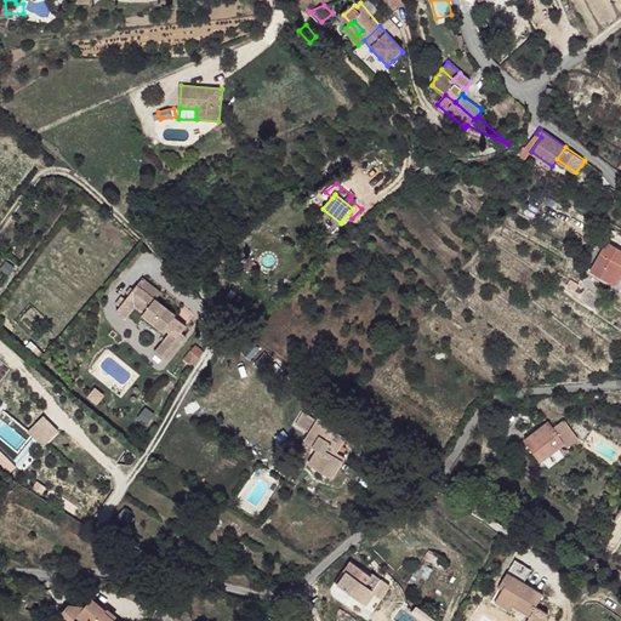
[(620,245),(608,238),(592,267),(611,278),(620,260),(620,245)]
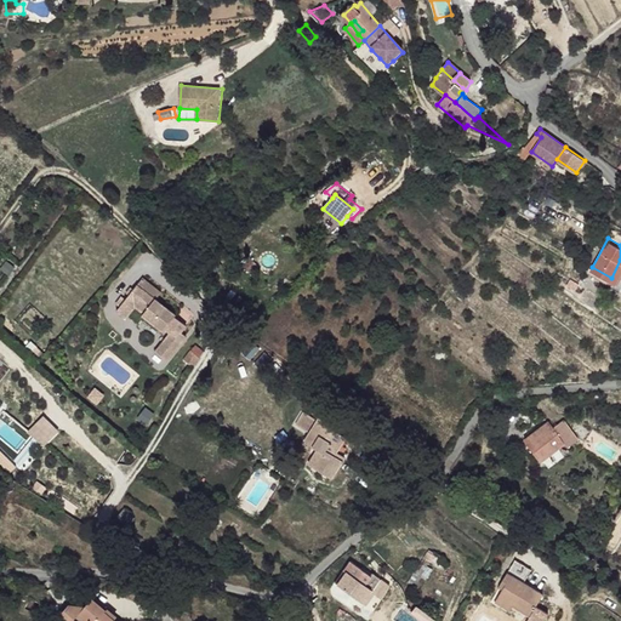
[(620,260),(611,278),(609,281),(620,288),(620,260)]
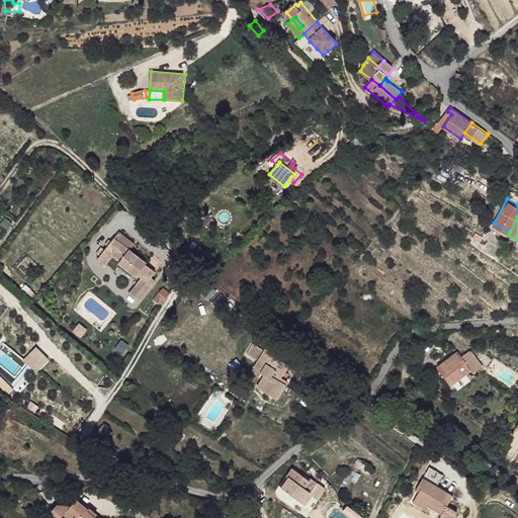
[(117,232),(112,238),(128,250),(133,244),(117,232)]
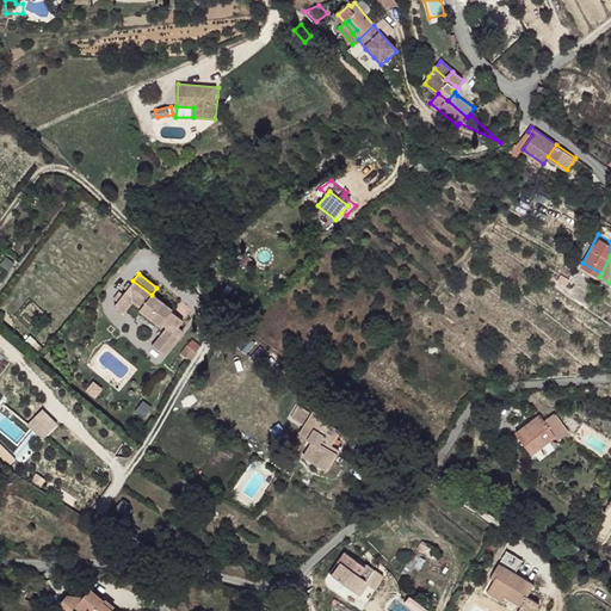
[(152,295),(133,281),(113,307),(122,314),(131,302),(140,308),(139,310),(159,326),(161,323),(166,328),(152,346),(164,355),(181,331),(177,327),(171,322),(171,315),(168,314),(171,312),(171,310),(152,295)]
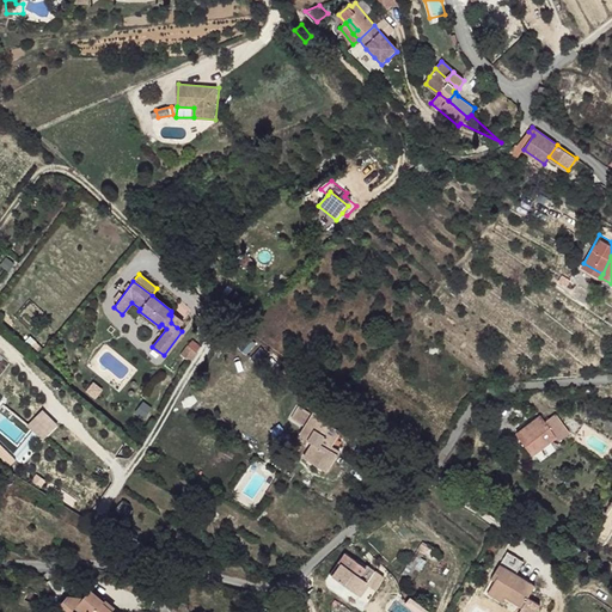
[(182,320),(171,312),(169,314),(171,316),(171,323),(177,328),(182,320)]
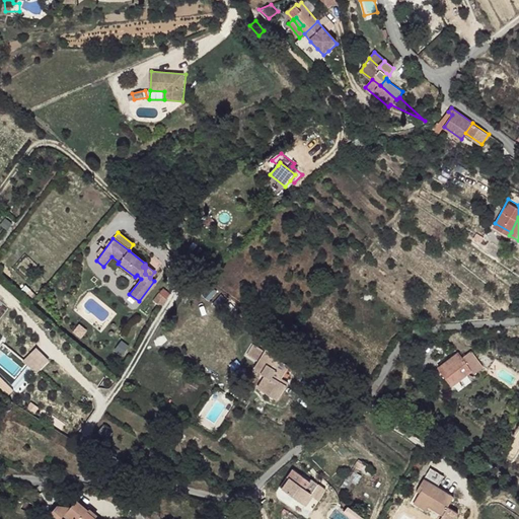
[(163,289),(154,301),(162,307),(167,300),(167,299),(170,295),(163,289)]
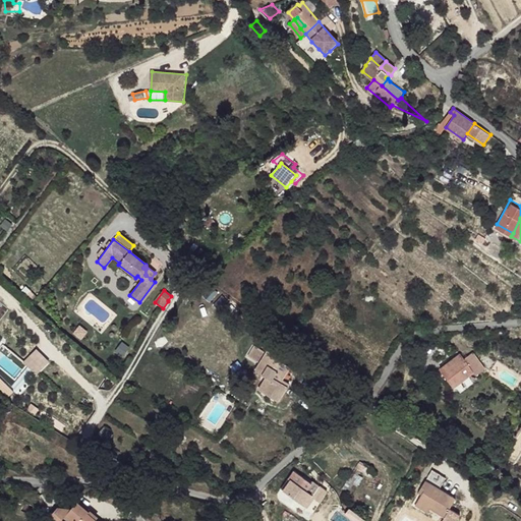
[(267,353),(254,345),(247,357),(259,365),(267,353)]
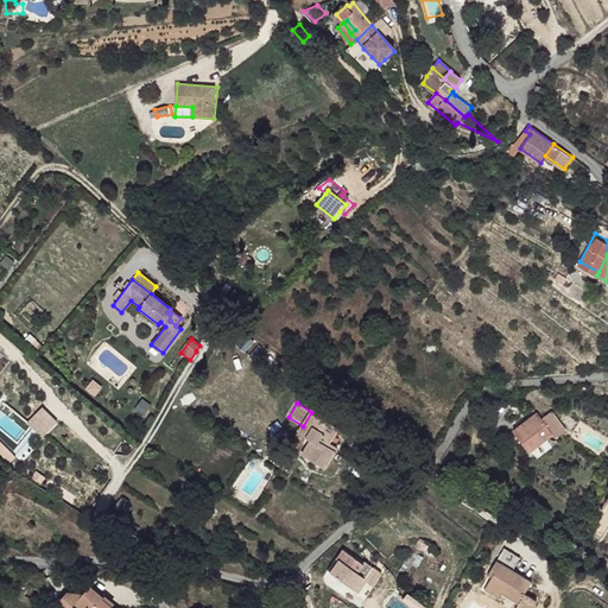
[(43,405),(26,420),(42,437),(58,420),(43,405)]
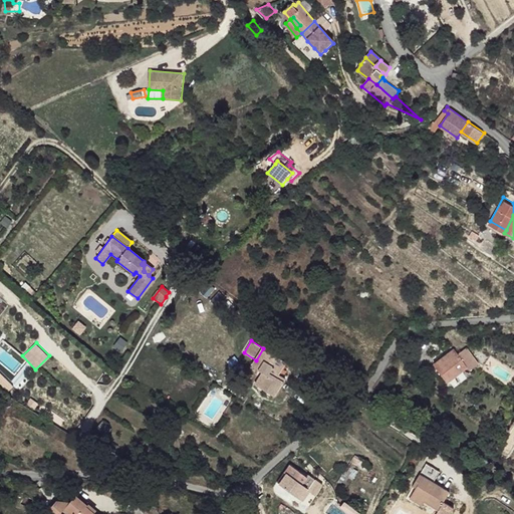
[(276,351),(266,344),(263,348),(256,360),(252,367),(265,374),(258,387),(276,398),(287,379),(279,375),(286,362),(274,355),(276,351)]
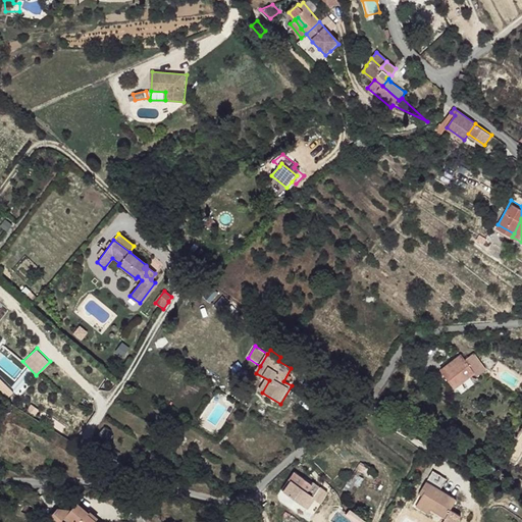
[(466,353),(448,368),(462,386),(481,370),(484,372),(490,366),(477,352),(470,356),(466,353)]
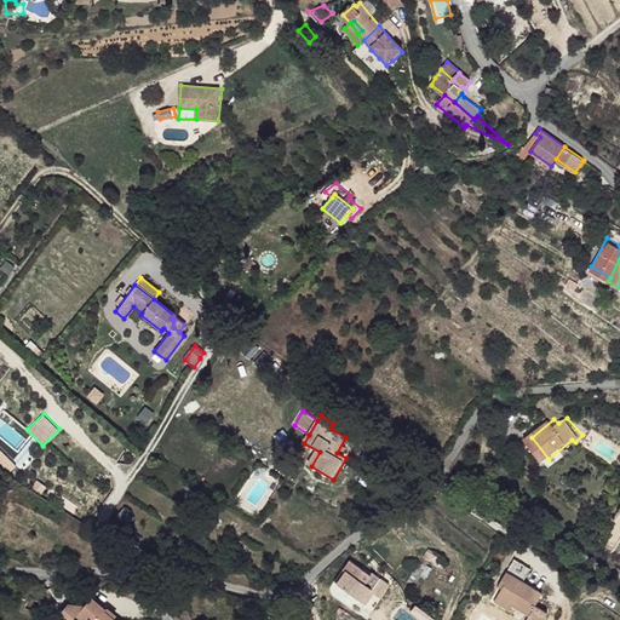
[(132,521),(119,514),(109,528),(124,538),(127,534),(124,532),(132,521)]
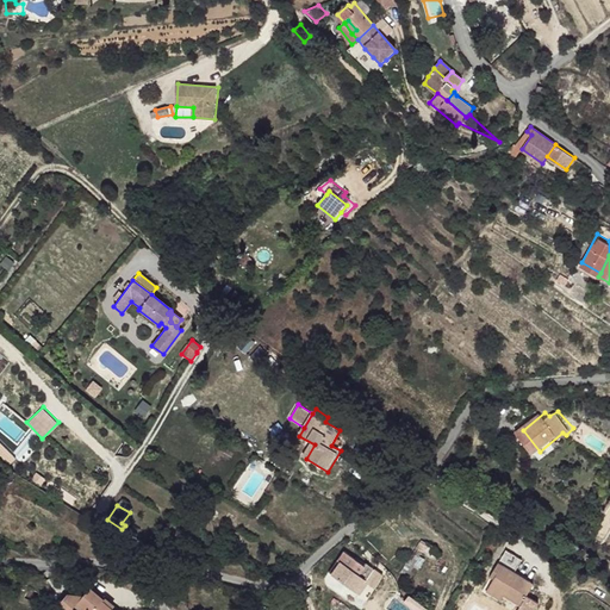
[(352,554),(343,562),(359,574),(366,565),(363,562),(352,554)]
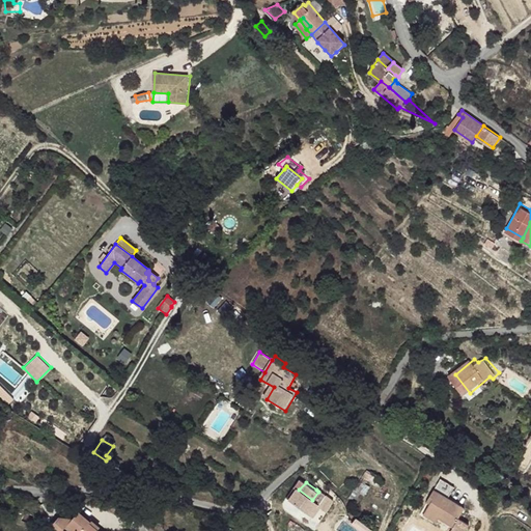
[(291,492),(287,497),(304,509),(312,500),(299,490),(296,487),(291,492)]
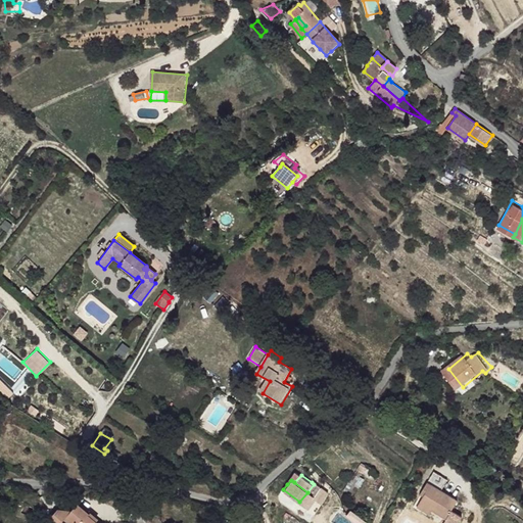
[(307,492),(299,502),(304,507),(311,497),(320,505),(329,492),(316,482),(314,481),(312,482),(314,484),(307,492)]
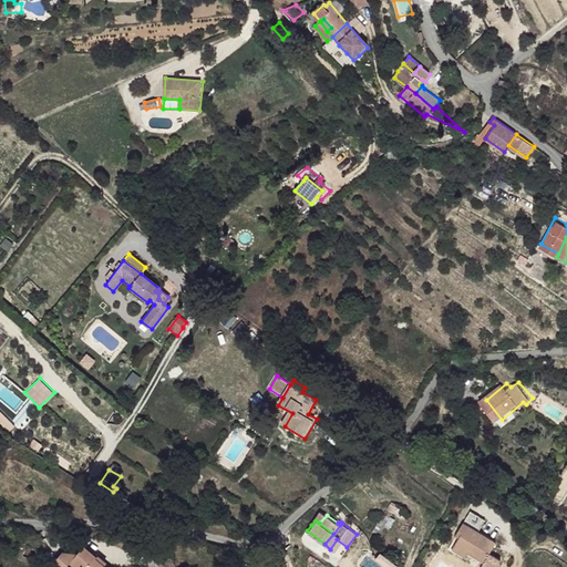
[(455,537),(459,540),(470,528),(466,525),(455,537)]
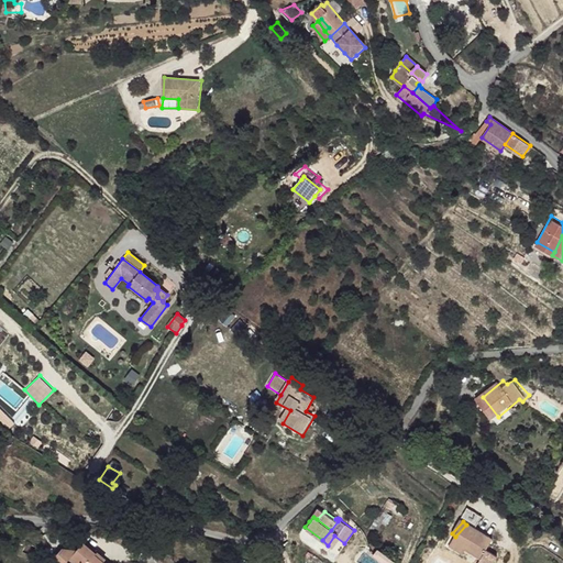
[(455,537),(451,542),(462,553),(473,562),(475,562),(492,547),(466,525),(455,537)]
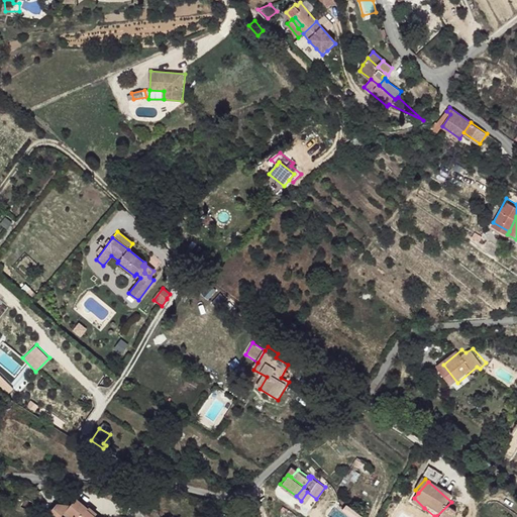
[(72,502),(67,509),(77,516),(100,516),(87,505),(88,504),(77,496),(72,502)]
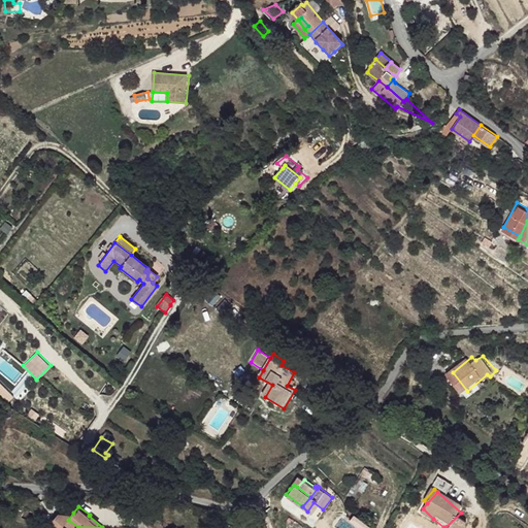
[(423,508),(420,512),(431,522),(433,519),(423,508)]
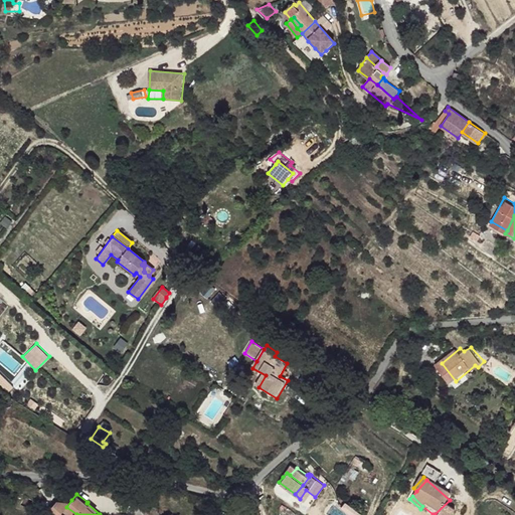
[(60,499),(54,505),(62,512),(66,507),(71,500),(60,499)]
